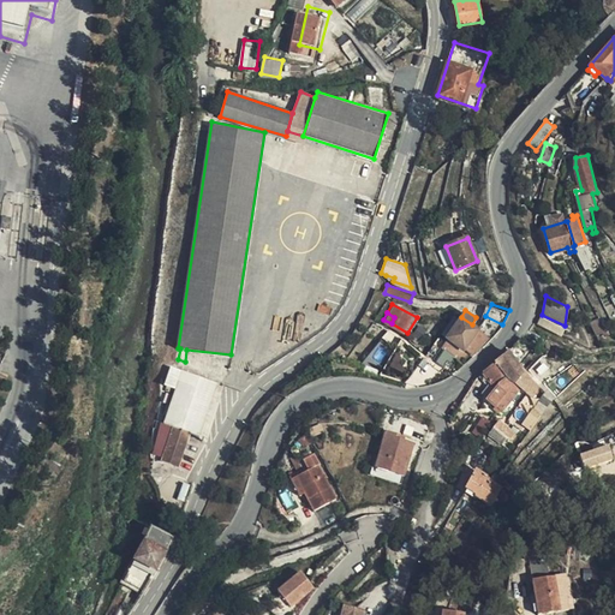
[(447,336),(449,338),(464,348),(478,328),(472,324),(461,317),(447,336)]
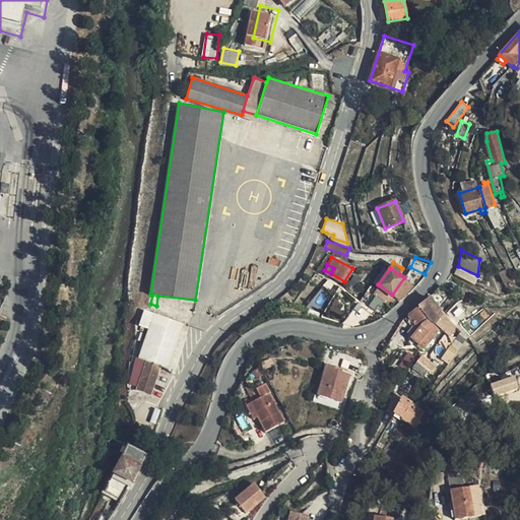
[(396,298),(398,299),(413,284),(404,277),(392,295),(396,298)]
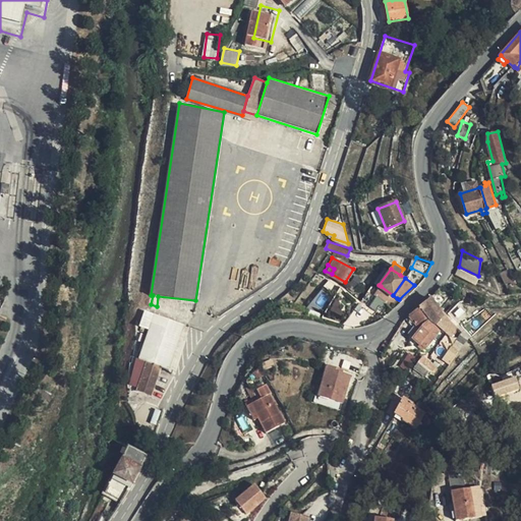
[(327,310),(340,287),(328,280),(313,303),(327,310)]
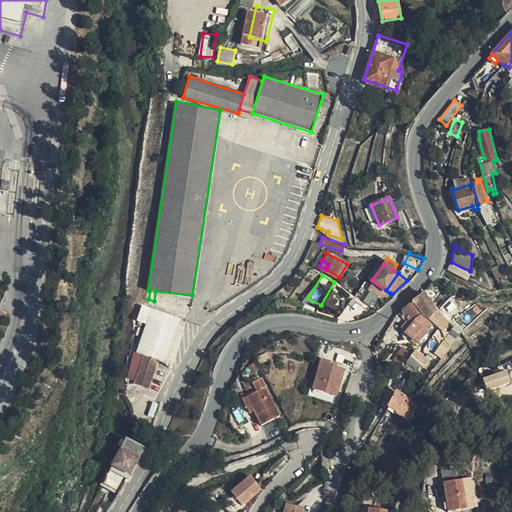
[(384,298),(390,293),(386,290),(374,281),(369,288),(370,289),(363,300),(369,304),(372,299),(375,301),(379,295),(384,298)]
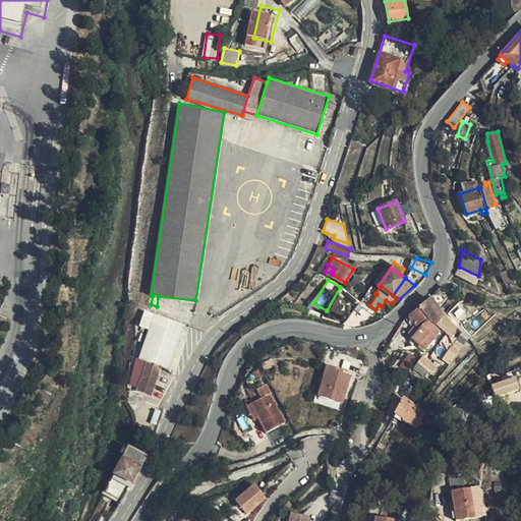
[(431,296),(427,300),(439,312),(443,316),(446,313),(431,296)]
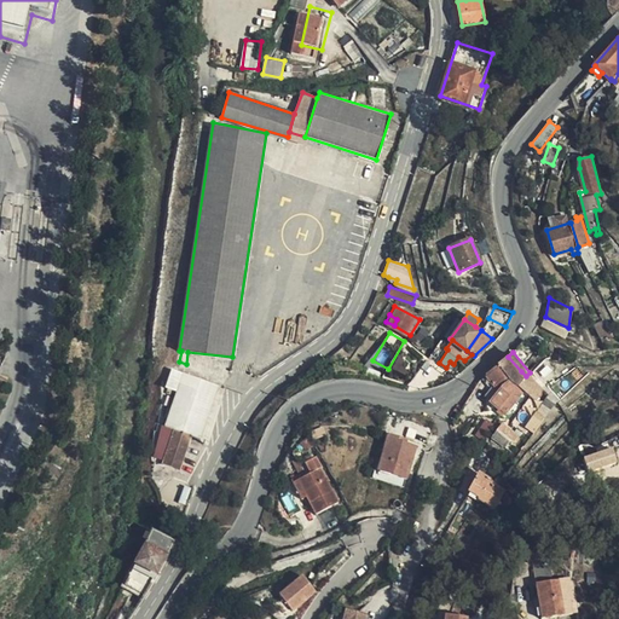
[(508,357),(499,364),(515,379),(521,371),(508,357)]
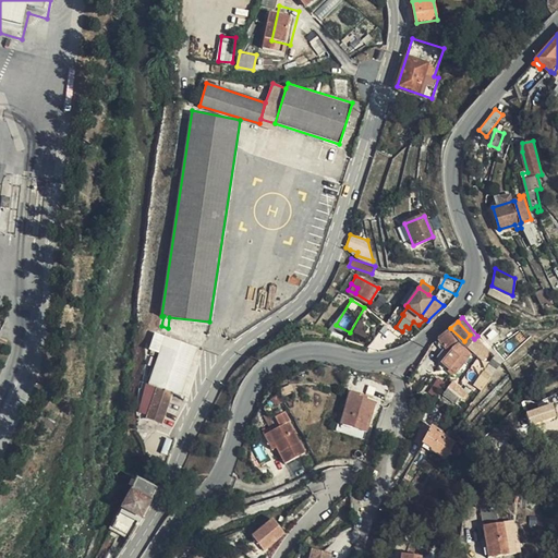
[(469,356),(474,350),(472,348),(469,346),(464,341),(450,328),(439,337),(452,350),(444,361),(451,367),(463,353),(469,356)]
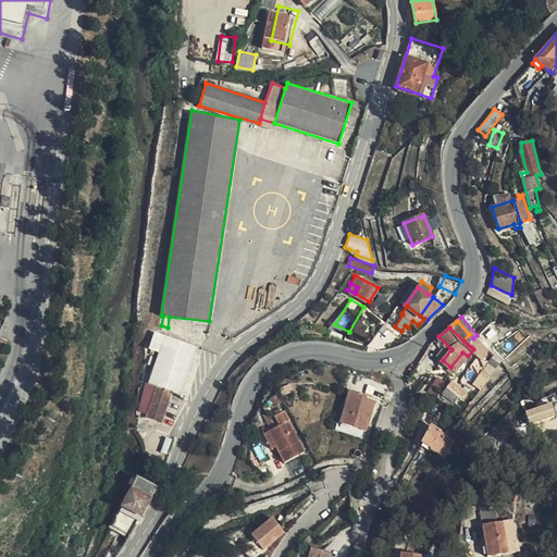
[(152,386),(156,387),(146,416),(162,421),(175,390),(180,391),(197,345),(157,331),(151,346),(159,349),(148,380),(153,382),(152,386)]
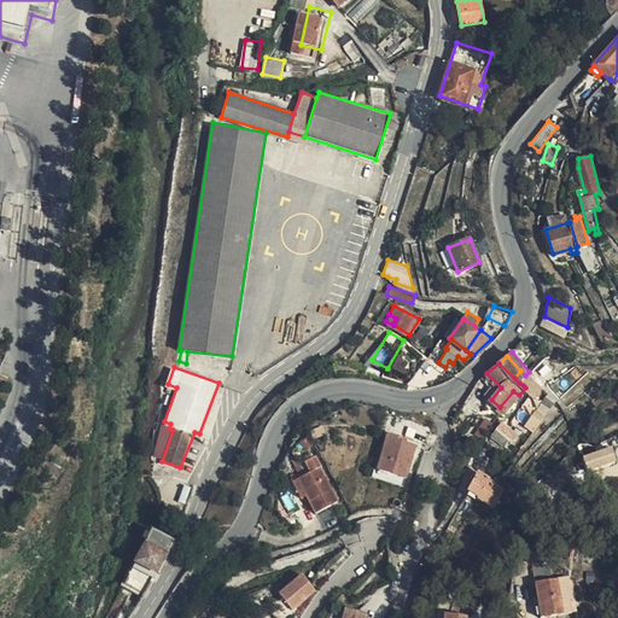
[(540,385),(542,389),(563,372),(559,368),(540,385)]
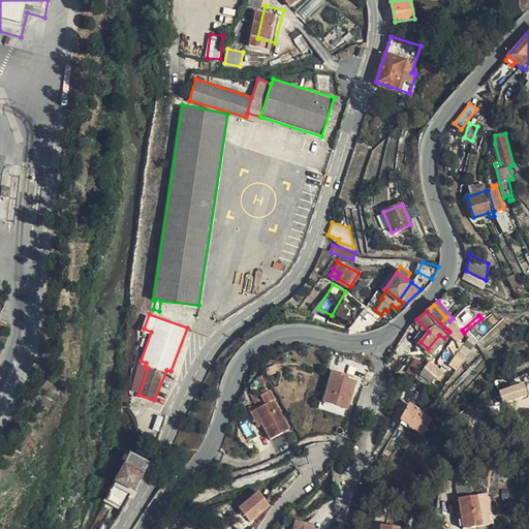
[(363,320),(358,317),(351,324),(356,329),(363,320)]
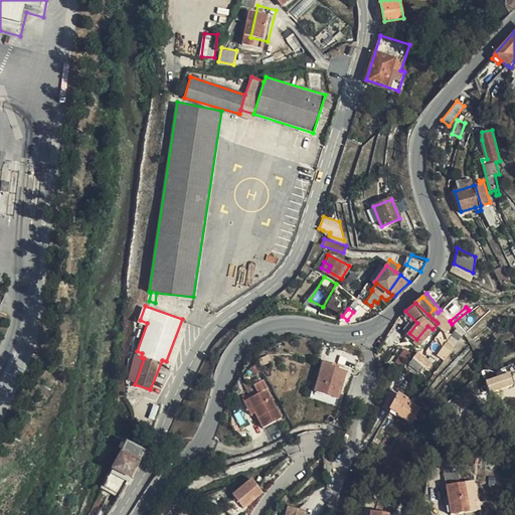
[(438,313),(434,309),(428,315),(433,319),(438,313)]
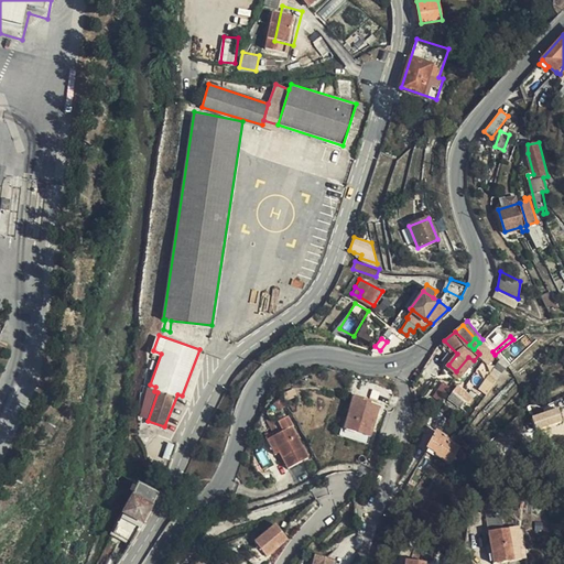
[(470,403),(475,398),(458,386),(451,397),(461,404),(465,399),(470,403)]
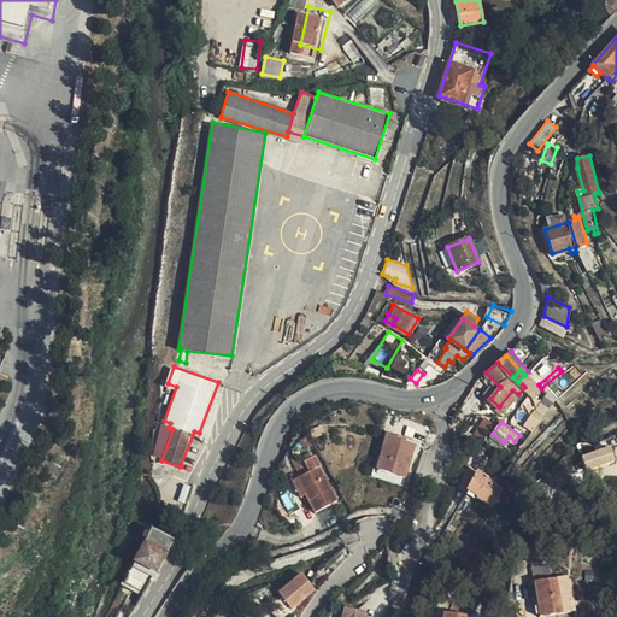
[(388,432),(377,466),(404,475),(413,444),(404,441),(405,436),(388,432)]
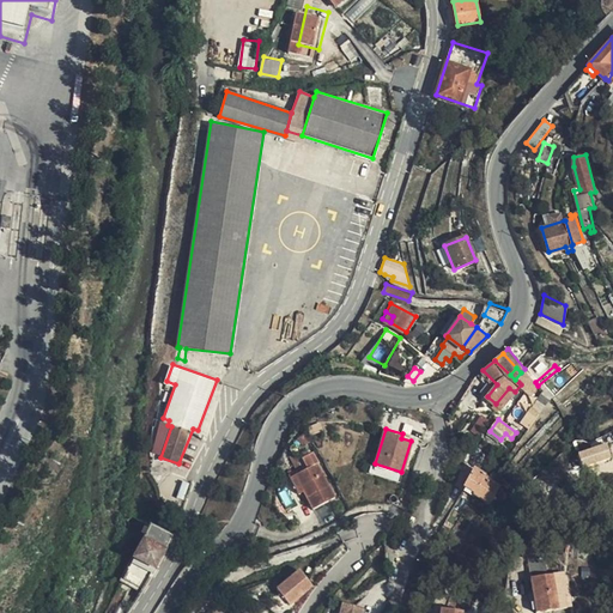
[(612,457),(612,429),(593,438),(596,447),(607,442),(612,457)]
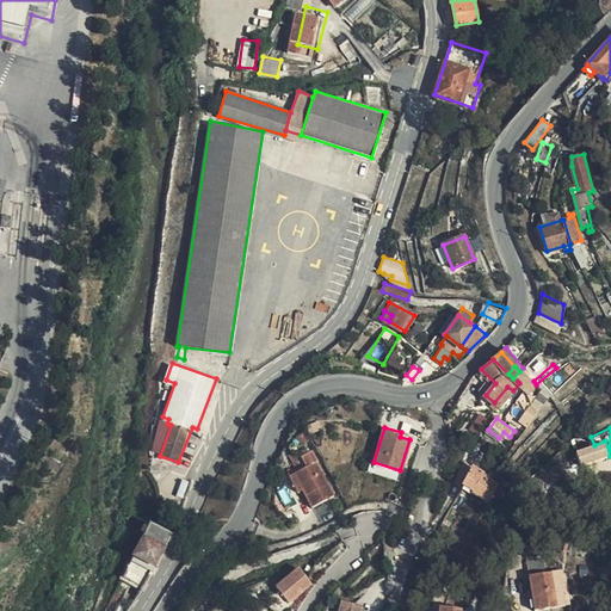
[(576,450),(580,467),(610,458),(605,443),(576,450)]
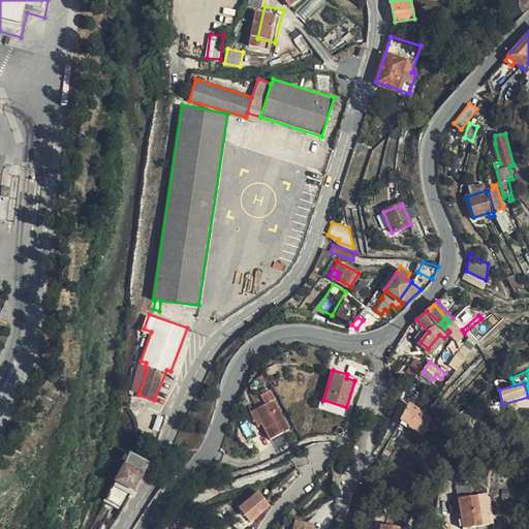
[(289,428),(273,399),(250,411),(257,426),(262,423),(271,438),(289,428)]
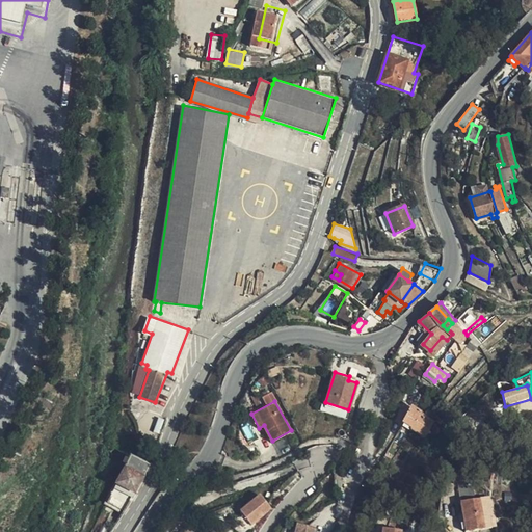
[(346,415),(348,409),(325,402),(321,401),(319,406),(346,415)]
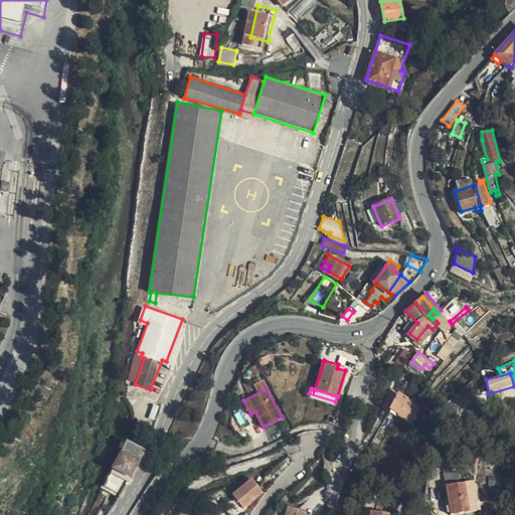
[(398,391),(393,401),(402,406),(399,413),(397,415),(413,423),(421,408),(407,401),(409,397),(398,391)]
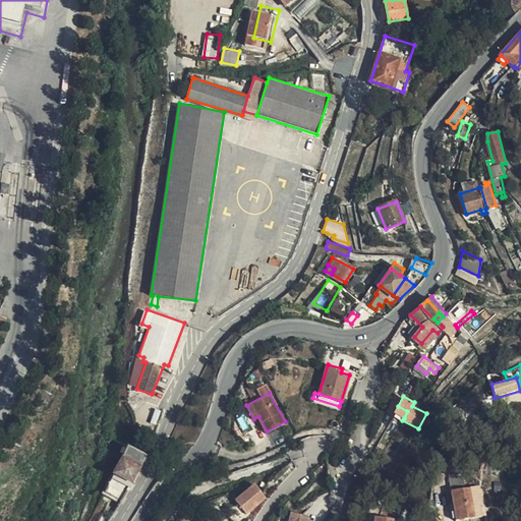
[(407,411),(398,406),(394,413),(404,418),(407,411)]
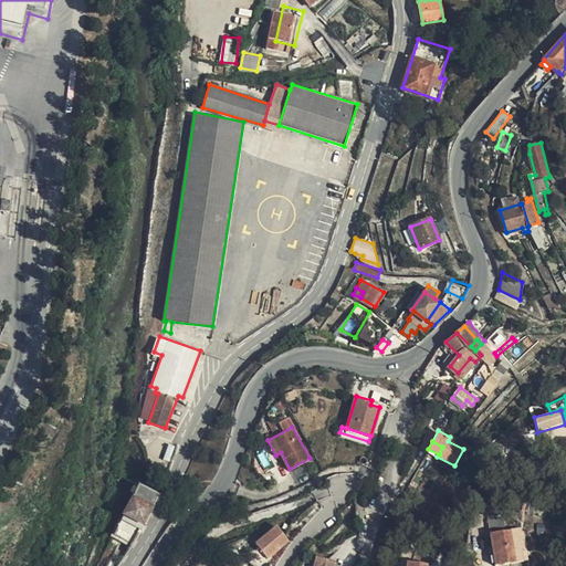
[(130,542),(152,506),(158,493),(138,483),(132,499),(112,533),(130,542)]
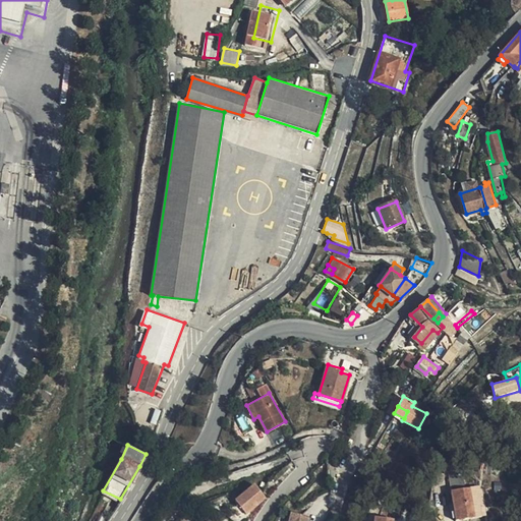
[(266,498),(254,483),(235,500),(245,513),(266,498)]
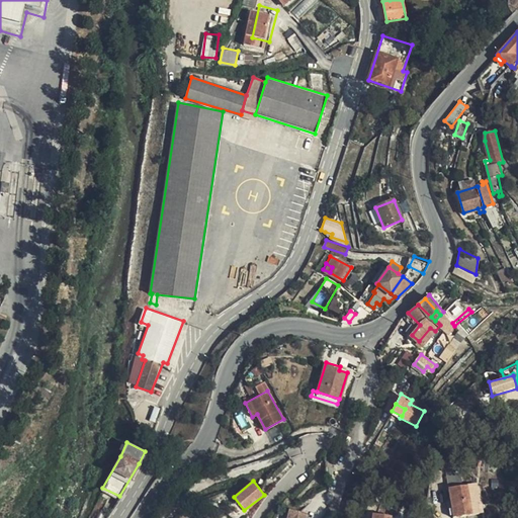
[(469,483),(450,485),(454,516),(473,514),(471,504),(469,483)]
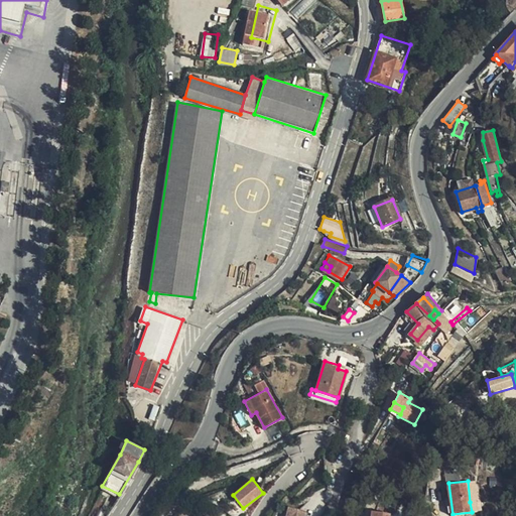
[(480,501),(470,502),(472,512),(481,511),(480,501)]
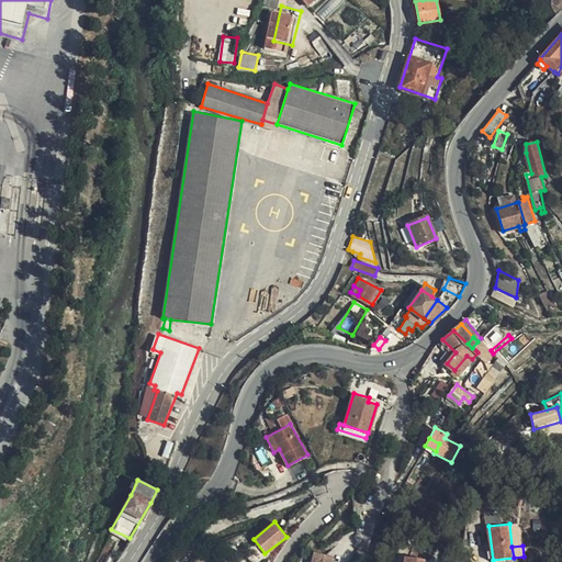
[(315,551),(312,561),(334,561),(335,557),(315,551)]
